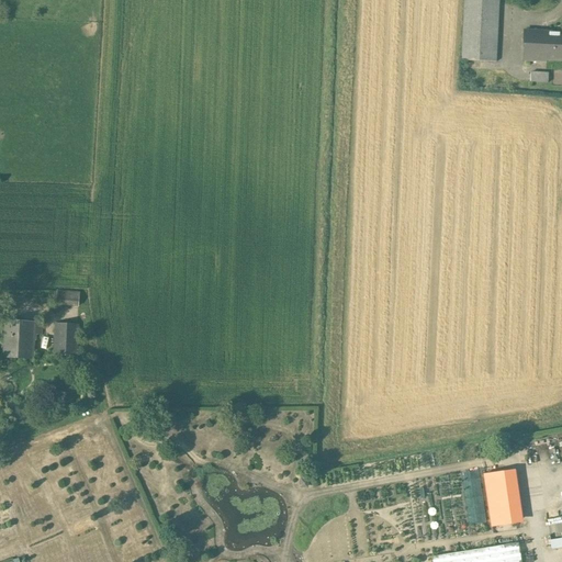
[(499,0),(465,0),(463,60),(497,62),(499,0)]
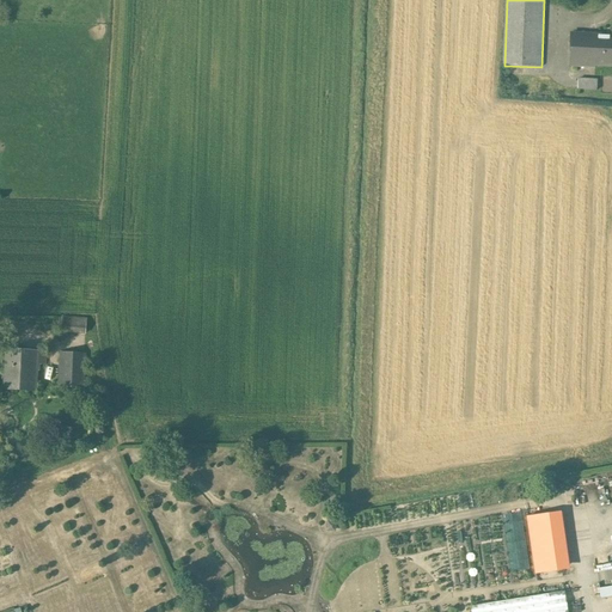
[(595,37),(570,36),(570,68),(595,67),(595,66),(595,37)]
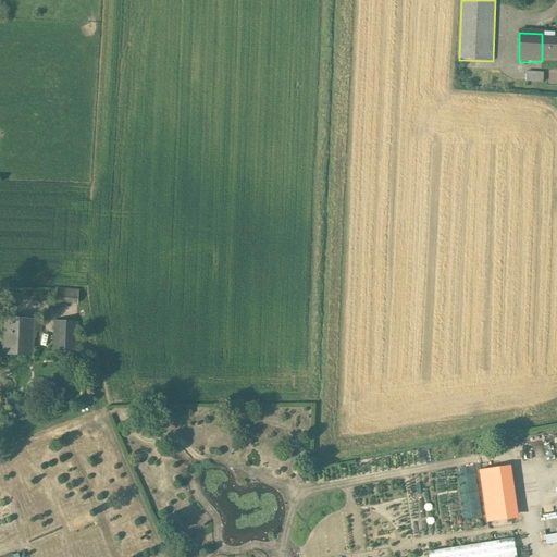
[(556,34),(542,34),(542,60),(556,59),(556,34)]
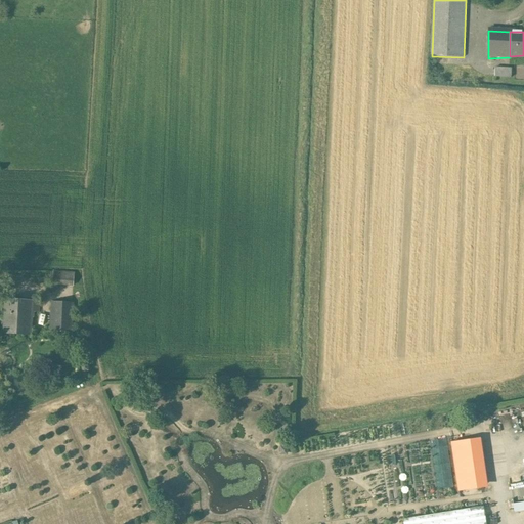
[(512,69),(496,69),(496,77),(512,77),(512,69)]
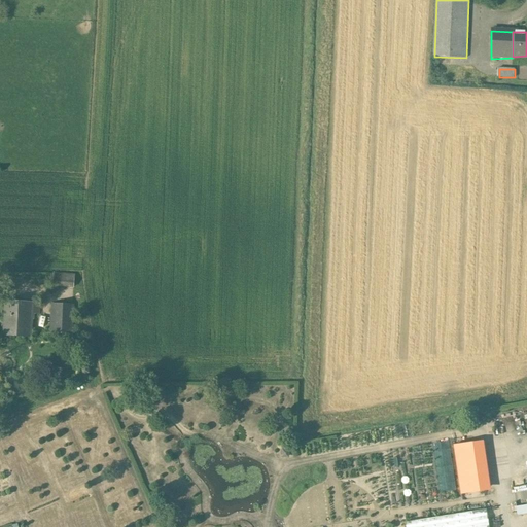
[(74,275),(54,273),(53,285),(73,287),(74,275)]
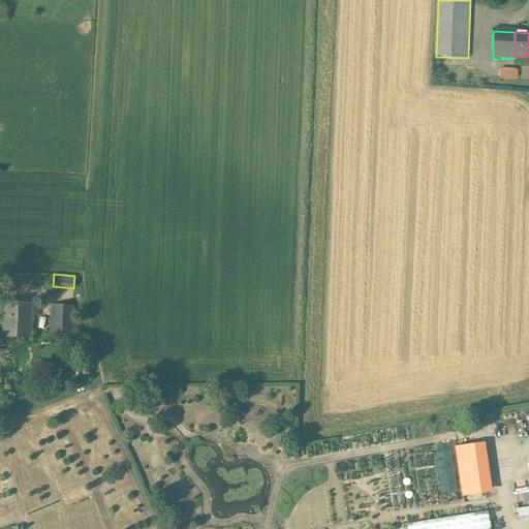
[(39,306),(5,304),(3,339),(30,340),(31,316),(39,317),(39,306)]
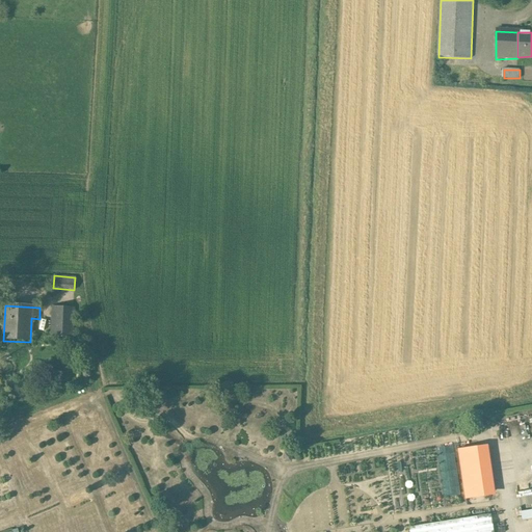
[(73,310),(52,308),(51,337),(71,338),(73,310)]
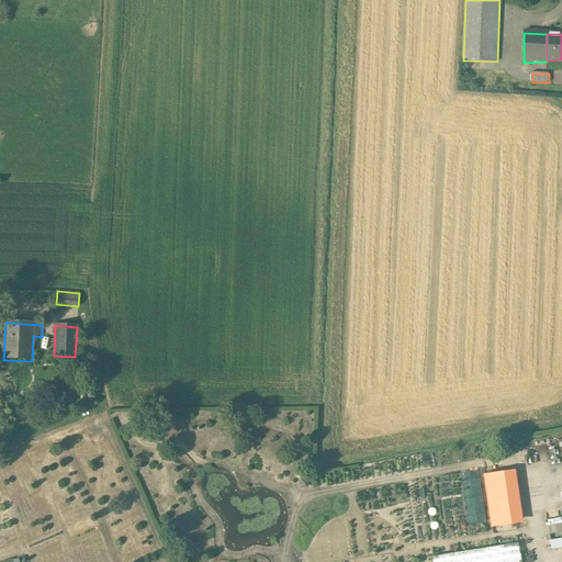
[(509,472),(485,475),(492,526),(516,523),(509,472)]
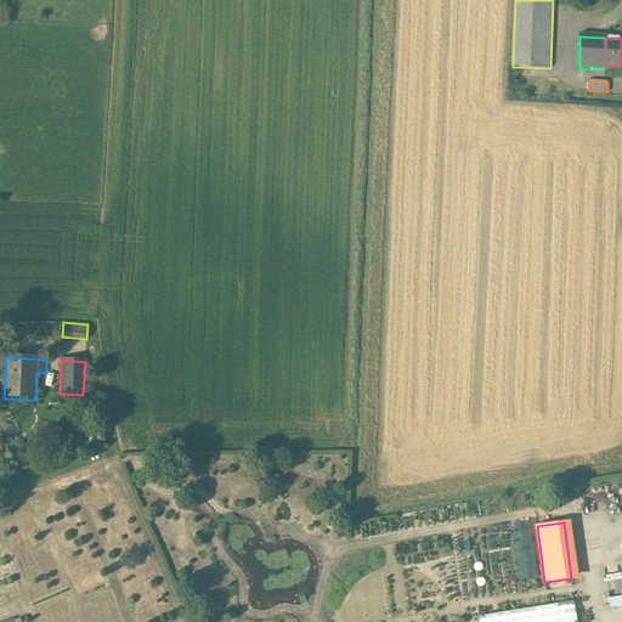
[(621,595),(609,598),(611,608),(621,605),(621,595)]
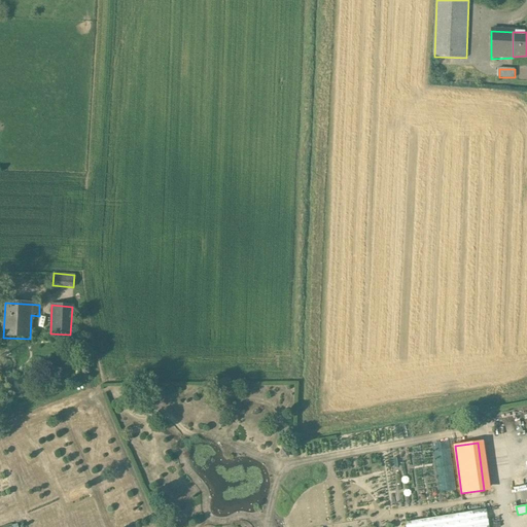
[(489,526),(487,510),(406,522),(406,526),(489,526)]
